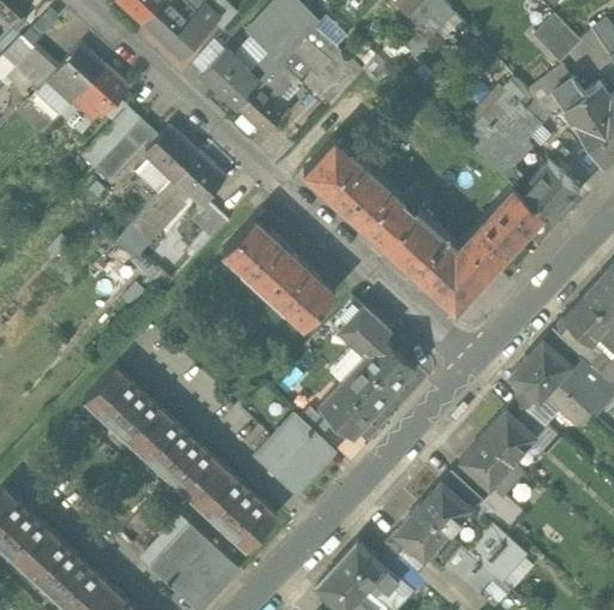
[(0,0),(0,22),(4,18),(17,30),(28,19),(22,13),(33,0),(0,0)]
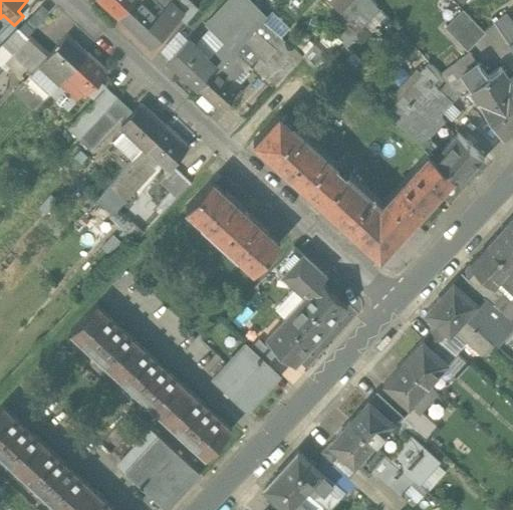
[(99,0),(99,1),(119,20),(138,0),(99,0)]
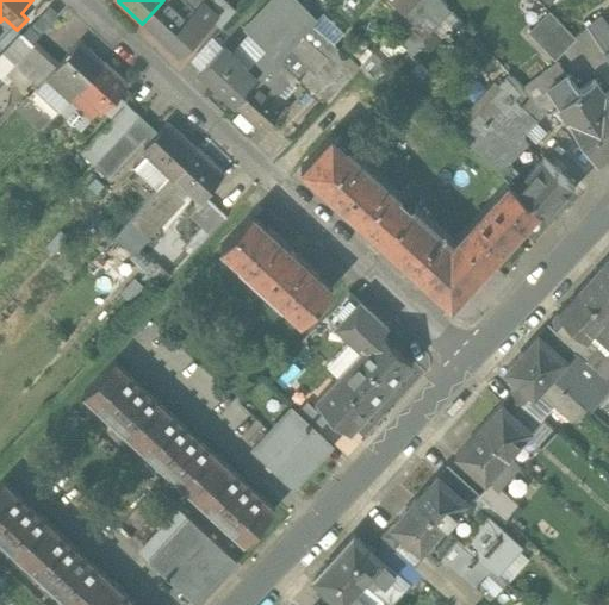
[(163,0),(142,24),(179,58),(216,19),(204,10),(212,0),(163,0)]
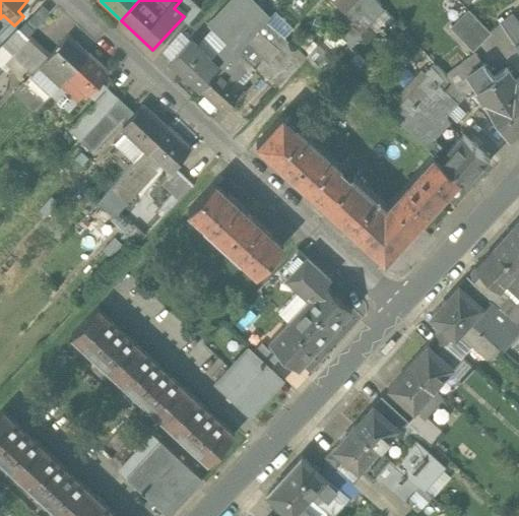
[(245,0),(237,0),(209,30),(228,48),(212,64),(192,45),(171,68),(201,95),(248,46),(269,22),(245,0)]
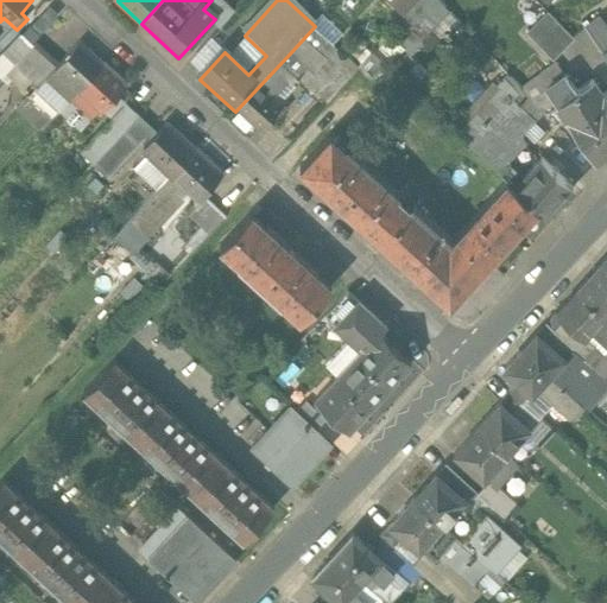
[(432,0),(427,0),(403,26),(406,30),(419,44),(447,14),(432,0)]
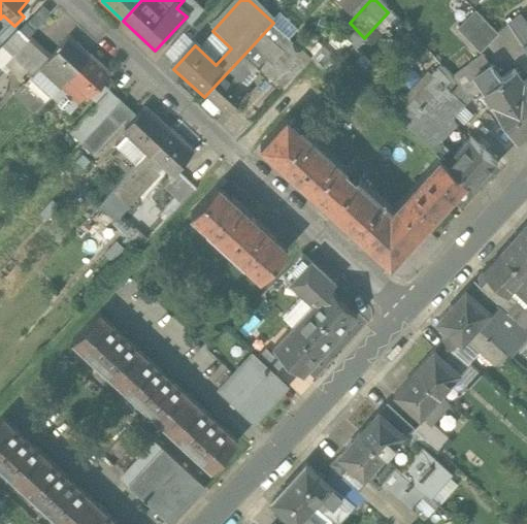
[(497,37),(476,15),(458,33),(480,55),(497,37)]
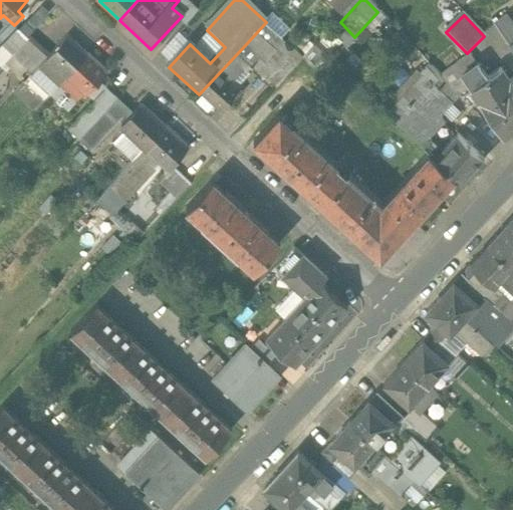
[(512,33),(505,16),(492,22),(502,44),(512,39),(512,33)]
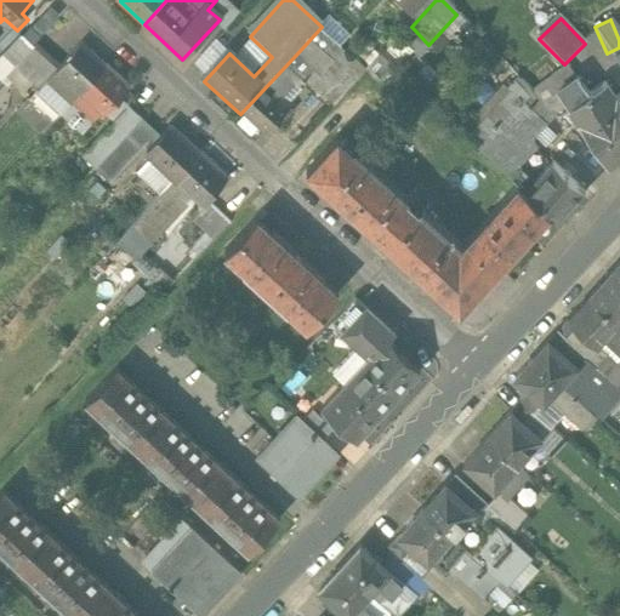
[(428,45),(415,30),(404,40),(419,57),(430,47),(428,45)]
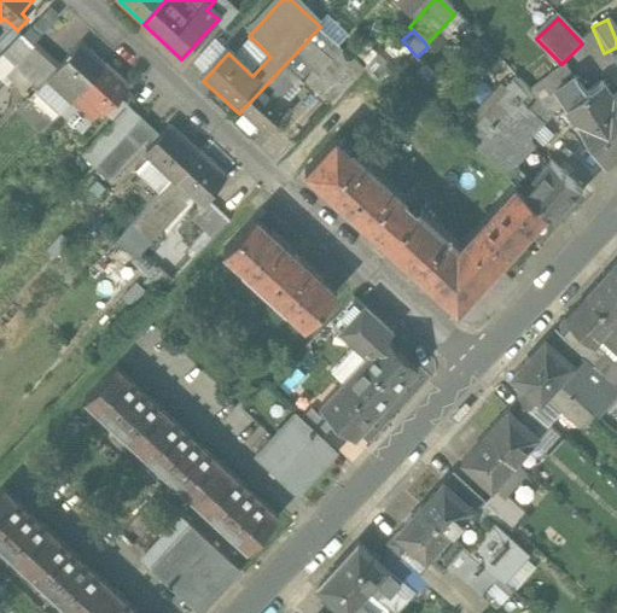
[(22,35),(4,56),(16,66),(34,46),(22,35)]
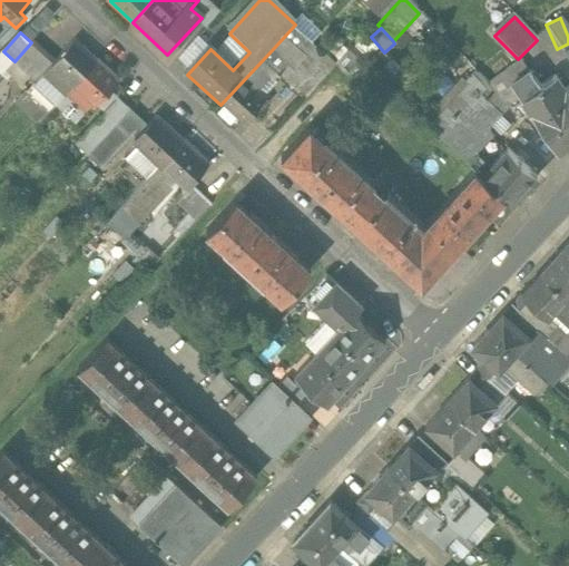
[(37,83),(18,103),(39,123),(56,105),(97,61),(76,40),(55,64),(37,83)]
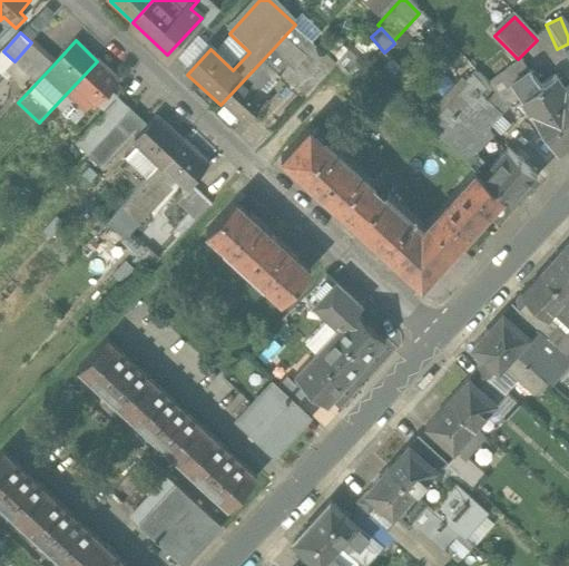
[(55,64),(31,42),(15,61),(37,83),(55,64)]
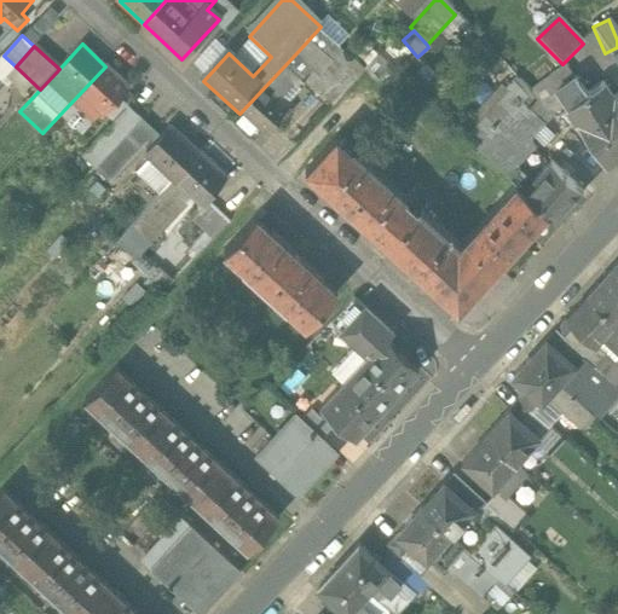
[(334,57),(327,51),(321,58),(328,64),(317,75),(317,76),(312,73),(301,85),(317,98),(331,111),(365,75),(351,62),(345,69),(333,58),(334,57)]
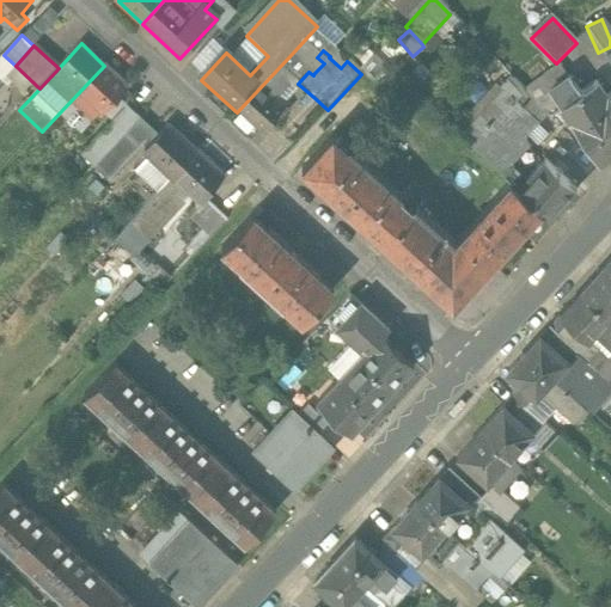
[(292,54),(237,112),(260,135),(285,109),(272,97),(276,93),(279,94),(293,80),(298,84),(309,72),(313,75),(313,74),(292,54)]
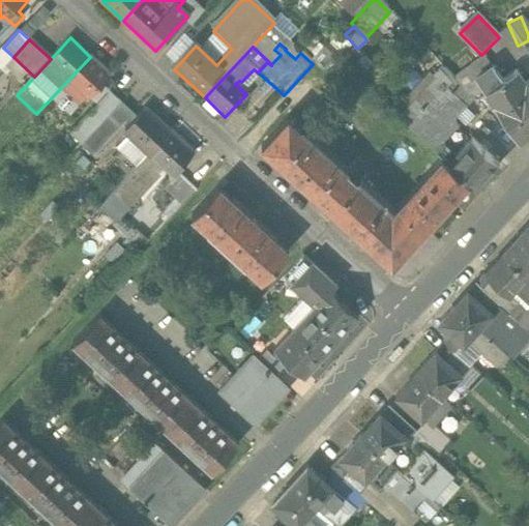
[(13,57),(3,48),(0,50),(0,67),(2,69),(13,57)]
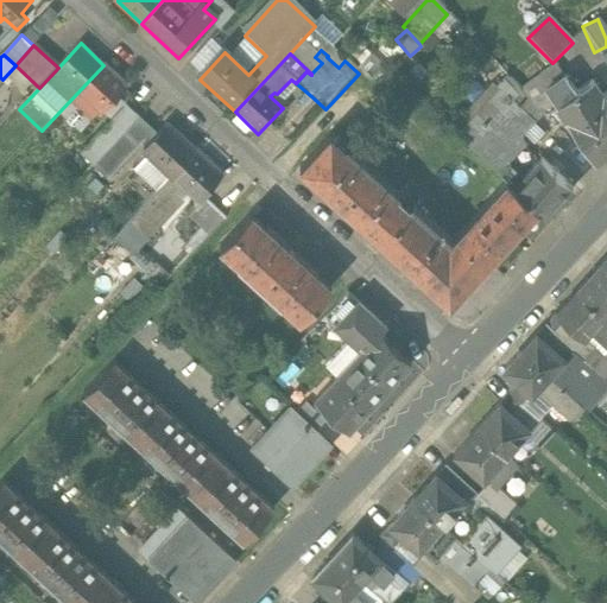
[(383,74),(370,62),(361,71),(373,83),(383,74)]
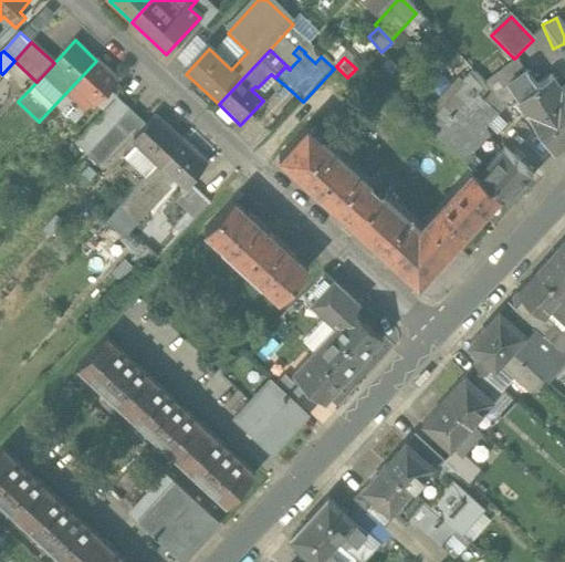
[(96,61),(55,104),(74,123),(91,105),(90,105),(94,102),(103,110),(111,101),(103,94),(117,81),(96,61)]
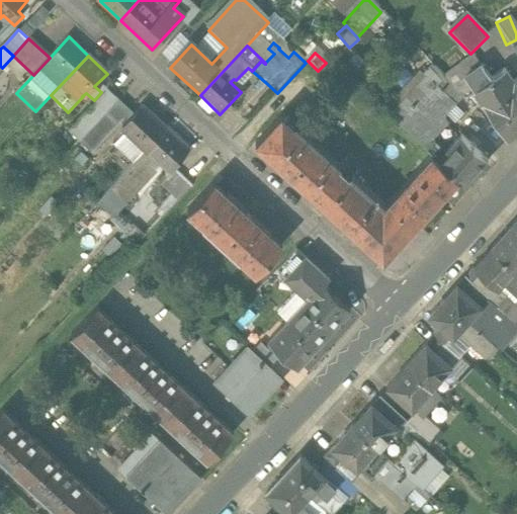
[(472,58),(444,79),(463,99),(474,92),(465,80),(481,69),(472,58)]
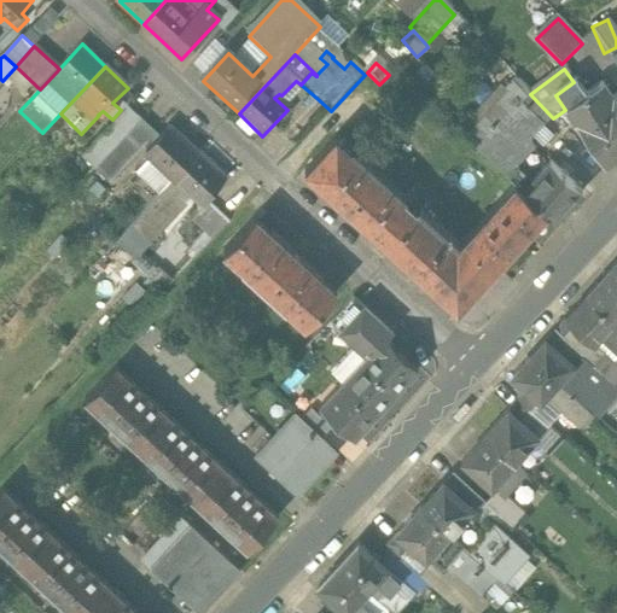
[(530,94),(517,81),(513,83),(529,100),(523,106),(543,129),(553,118),(530,94)]
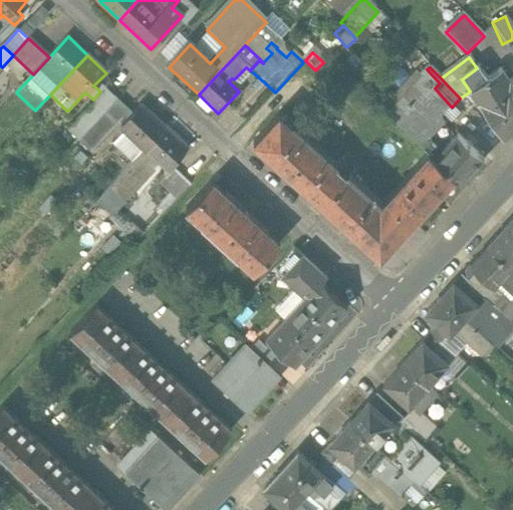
[(477,68),(462,79),(470,91),(471,92),(487,81),(477,68)]
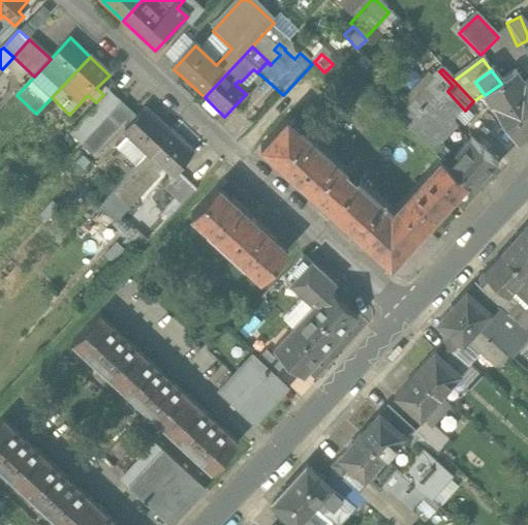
[(434,98),(423,110),(414,102),(398,120),(442,161),(448,166),(457,158),(444,145),(457,130),(452,125),(465,111),(447,91),(453,86),(439,71),(431,79),(434,81),(425,90),(434,98)]
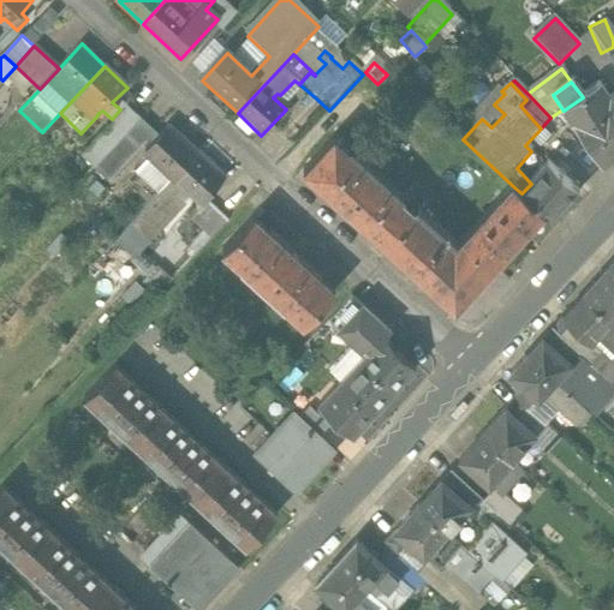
[(609,102),(598,87),(583,97),(564,111),(562,112),(585,143),(603,168),(613,161),(613,99),(609,102)]
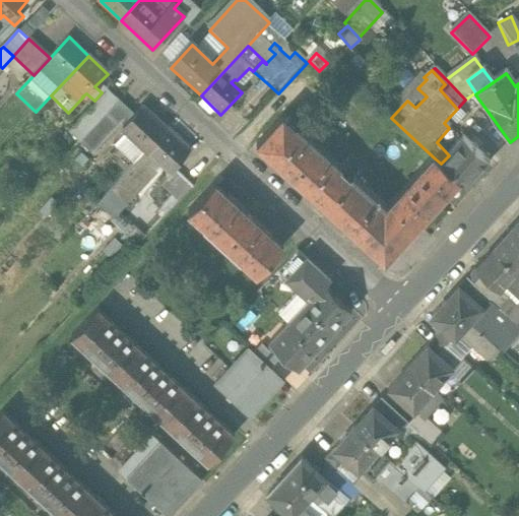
[(108,91),(89,110),(101,120),(117,101),(108,91)]
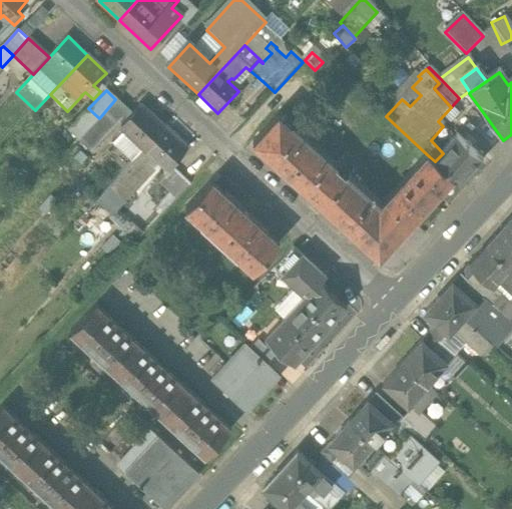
[(99,118),(80,139),(91,150),(128,110),(116,99),(115,99),(99,118)]
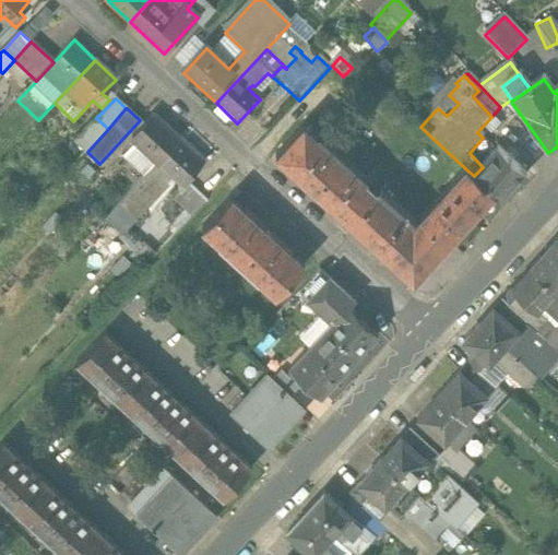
[(96,118),(75,141),(87,152),(108,129),(96,118)]
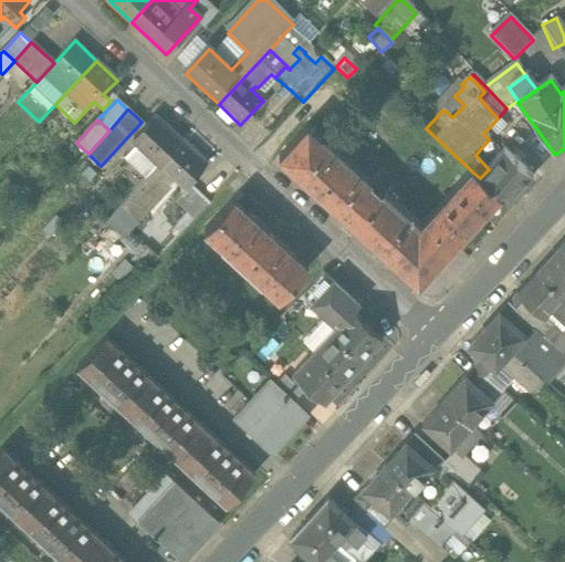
[(150,121),(134,138),(139,144),(125,159),(147,180),(184,142),(161,121),(156,126),(150,121)]
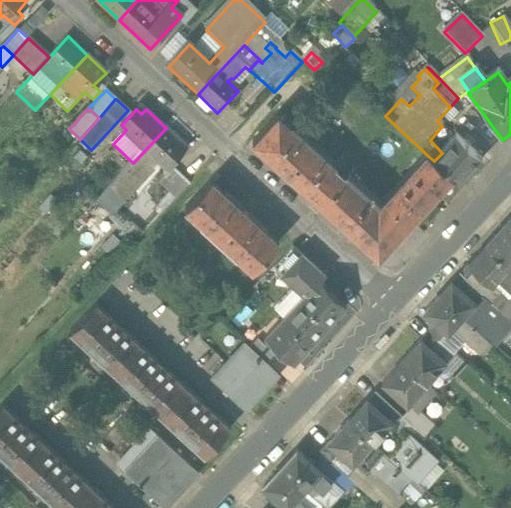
[(336,167),(292,127),(292,128),(279,116),(253,144),(320,206),(321,205),(345,179),(334,169),(336,167)]
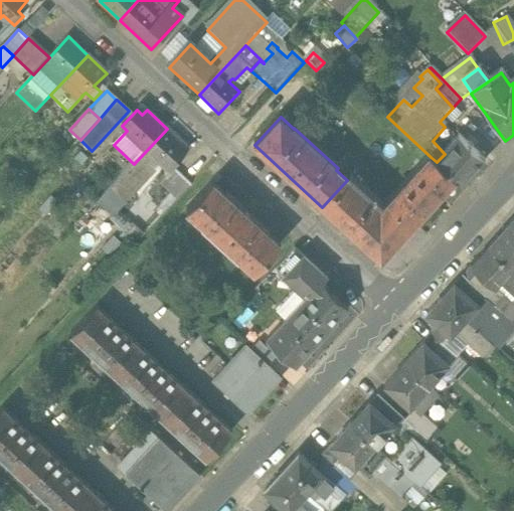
[(134,164),(97,204),(112,218),(154,173),(148,167),(155,159),(167,170),(187,148),(167,129),(134,164)]
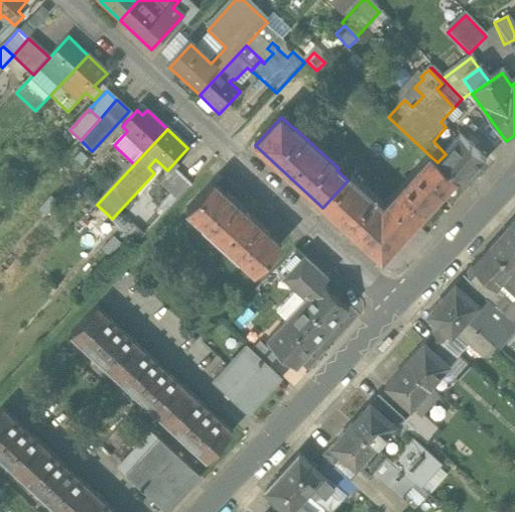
[(458,181),(464,186),(487,162),(460,138),(438,162),(458,181)]
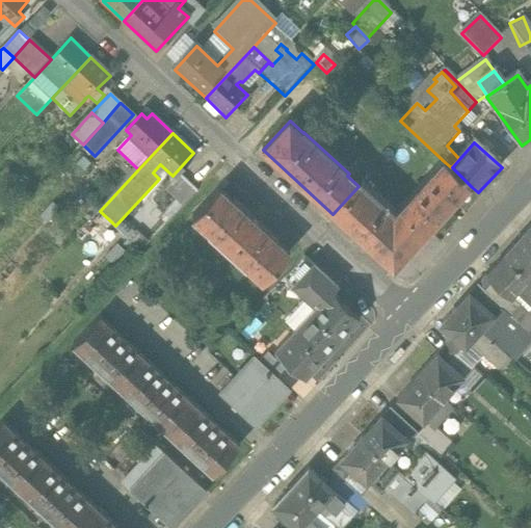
[(395,215),(361,183),(359,186),(334,213),(394,270),(472,187),(452,167),(451,167),(445,162),(395,215)]
